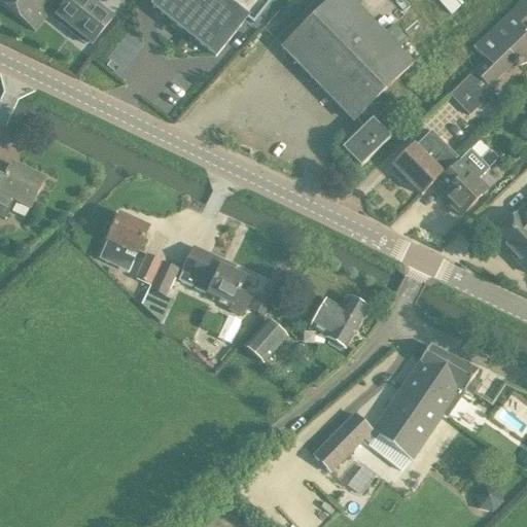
[(91,46),(110,22),(81,0),(71,0),(69,3),(64,0),(0,0),(0,5),(35,33),(50,14),(57,20),(91,46)]
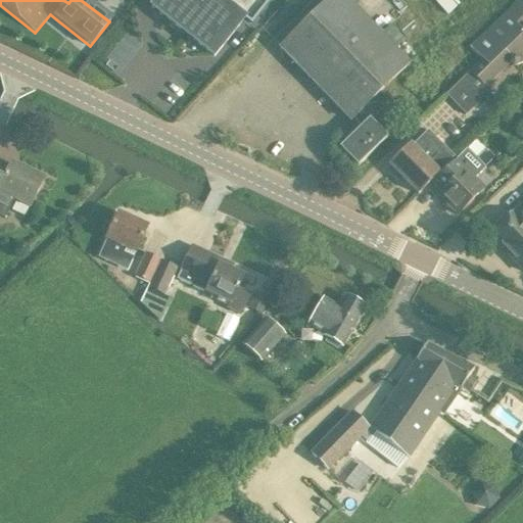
[(157,0),(152,7),(214,57),(243,21),(250,27),(271,0),(157,0)]
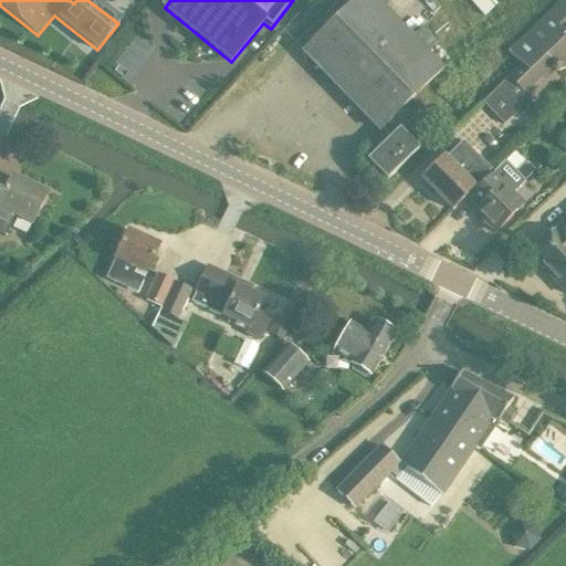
[(421,28),(411,38),(374,0),(357,0),(303,54),(379,130),(383,127),(401,109),(442,70),(428,54),(438,43),(421,28)]
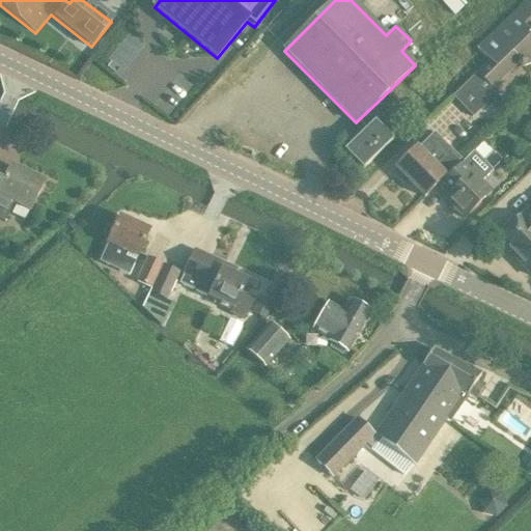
[(488,61),(467,83),(452,96),(471,117),(496,93),(492,89),(521,61),(526,66),(530,64),(530,34),(528,32),(530,28),(530,0),(529,0),(477,49),(488,61)]
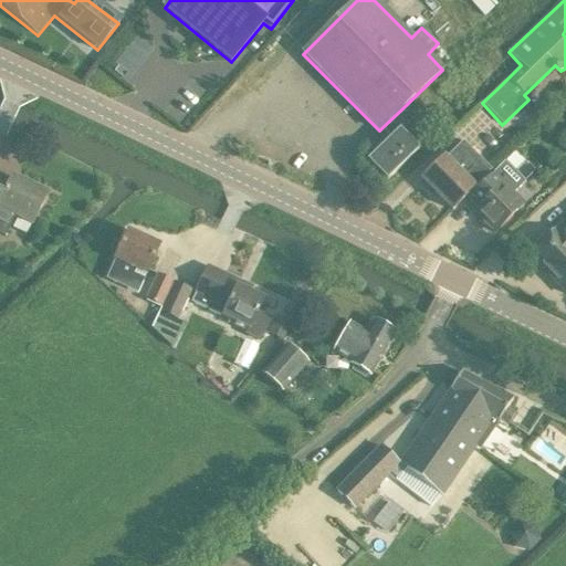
[(401,109),(383,127),(391,137),(368,160),(388,180),(419,149),(404,134),(415,123),(401,109)]
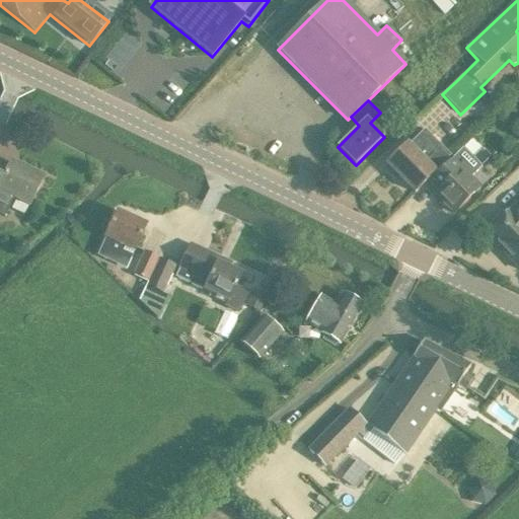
[(414,192),(449,156),(423,130),(408,146),(405,145),(386,164),(388,166),(386,168),(394,176),(396,174),(414,192)]
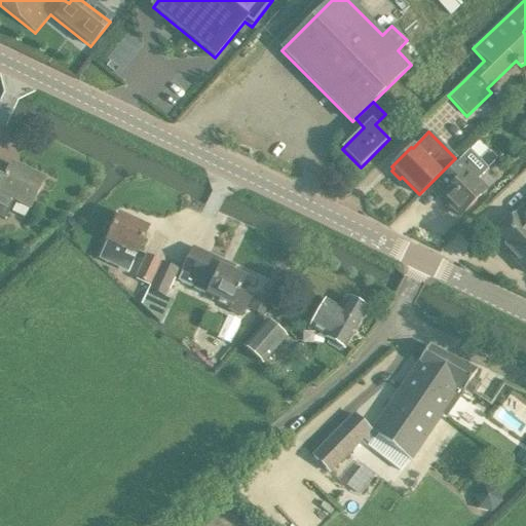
[(487,168),(468,150),(436,183),(445,192),(441,196),(460,216),(486,189),(477,180),(487,168)]
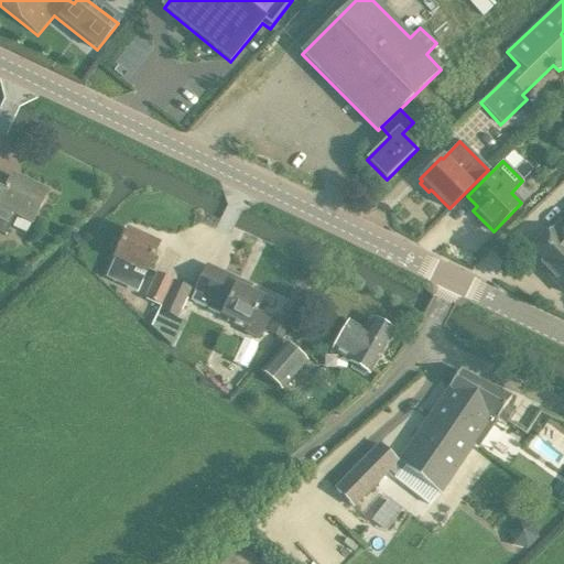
[(0,234),(6,237),(15,216),(31,224),(45,192),(11,175),(7,185),(0,182),(0,234)]
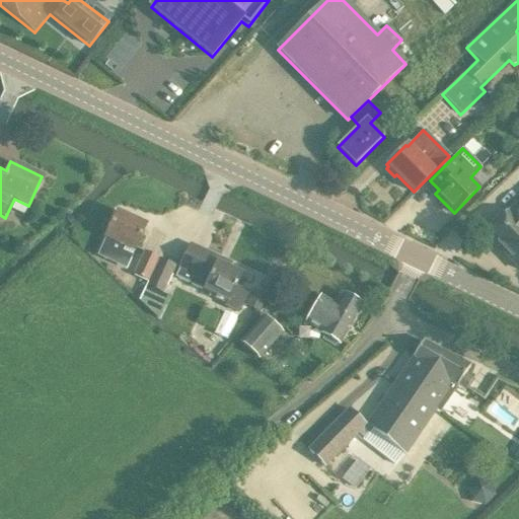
[(471,217),(487,230),(504,209),(489,196),(471,217)]
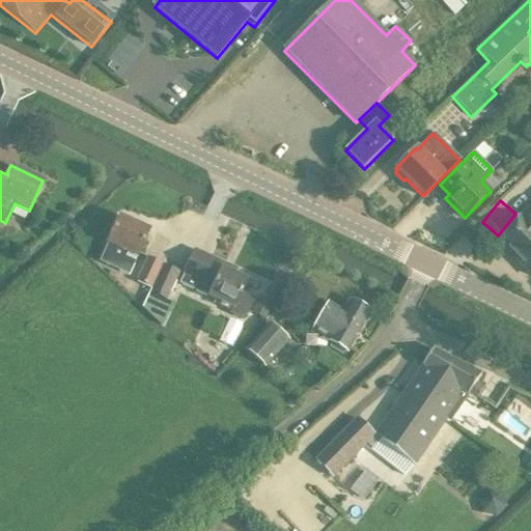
[(530,201),(526,206),(529,210),(498,239),(530,275),(530,201)]
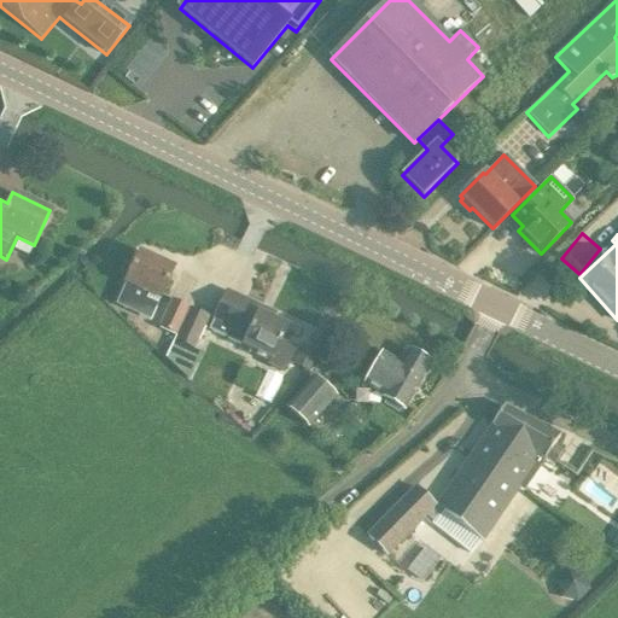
[(151,321),(174,268),(139,252),(126,283),(127,283),(116,305),(151,321)]
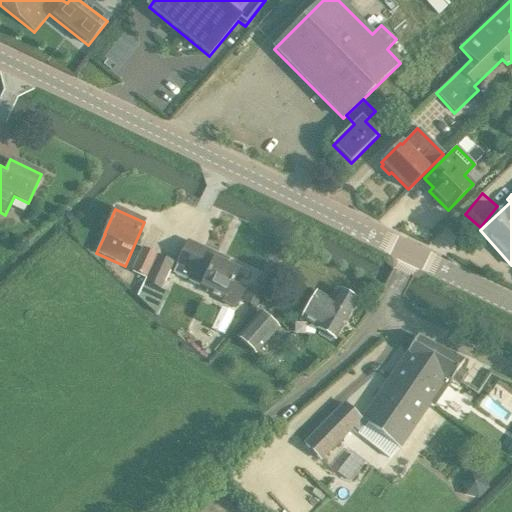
[(227,260),(188,241),(172,273),(223,298),(221,301),(234,307),(243,288),(231,283),(237,270),(225,265),(227,260)]
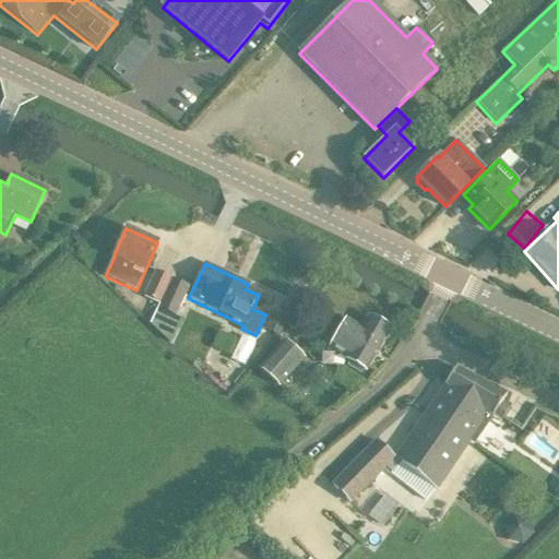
[(158,302),(171,277),(156,270),(143,296),(158,302)]
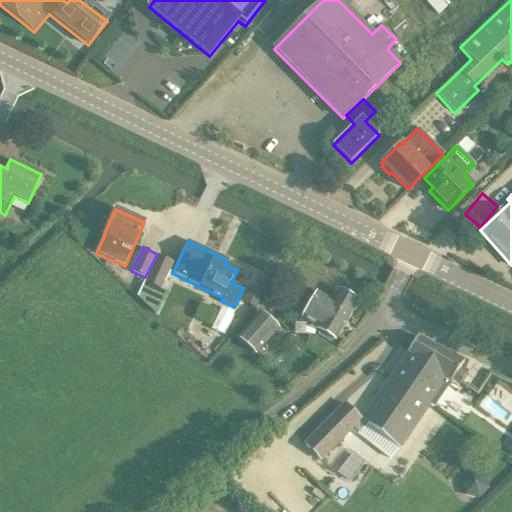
[(173,261),(157,254),(145,277),(144,281),(160,289),(173,261)]
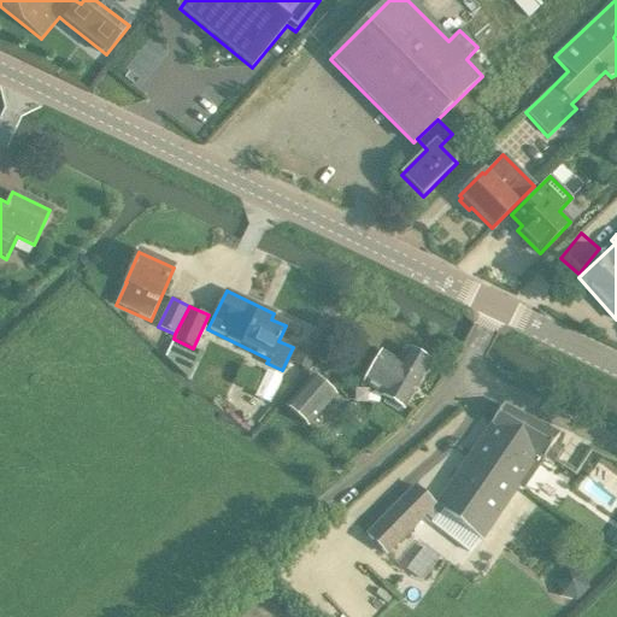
[(299,344),(293,362),(312,368),(318,351),(299,344)]
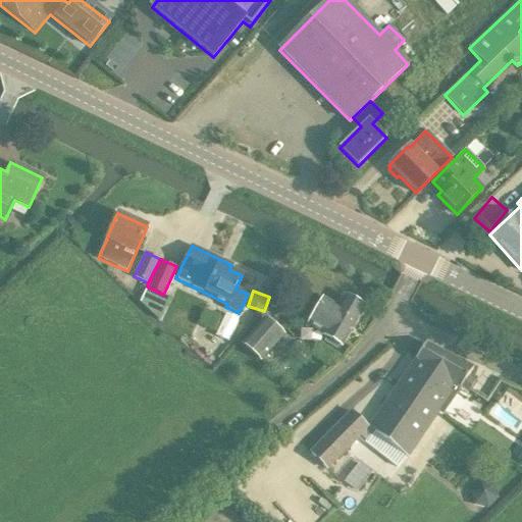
[(323,298),(307,325),(322,334),(321,335),(326,338),(323,343),(335,350),(338,345),(342,347),(364,308),(345,297),(338,307),(323,298)]
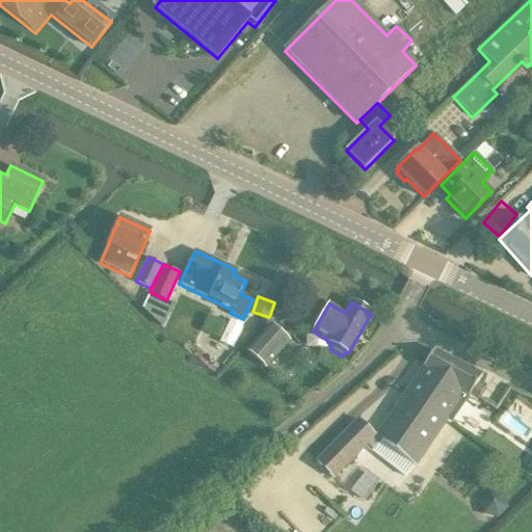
[(246,351),(265,368),(288,342),(269,325),(246,351)]
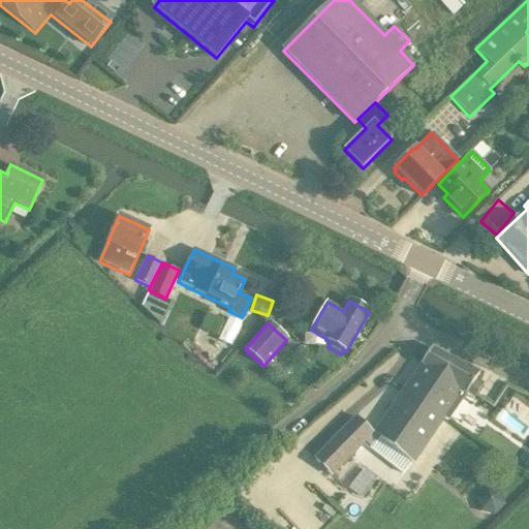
[(473,398),(480,386),(472,381),(478,373),(432,347),(375,429),(373,434),(413,461),(453,403),(457,406),(465,393),(473,398)]
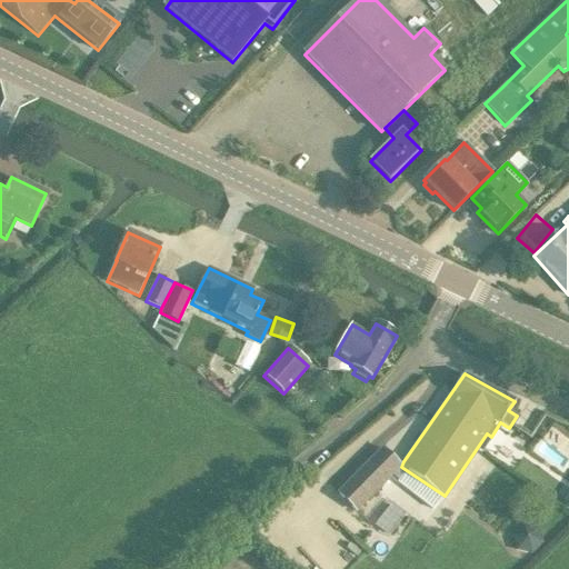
[(388,447),(339,493),(356,511),(401,467),(403,461),(388,447)]
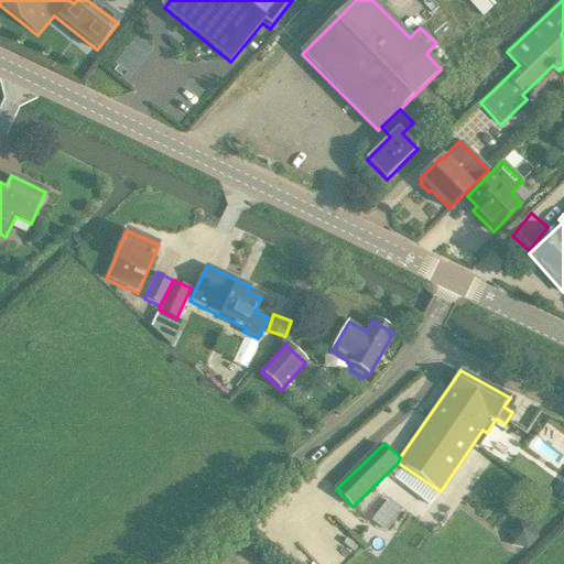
[(518,518),(508,529),(513,545),(527,548),(537,537),(533,522),(518,518)]
